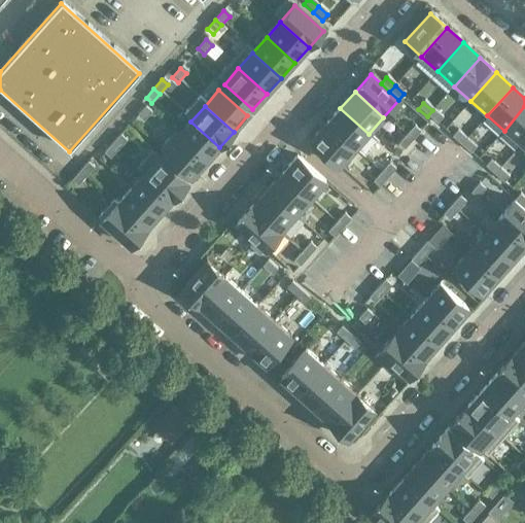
[(524,106),(504,131),(521,145),(524,140),(524,106)]
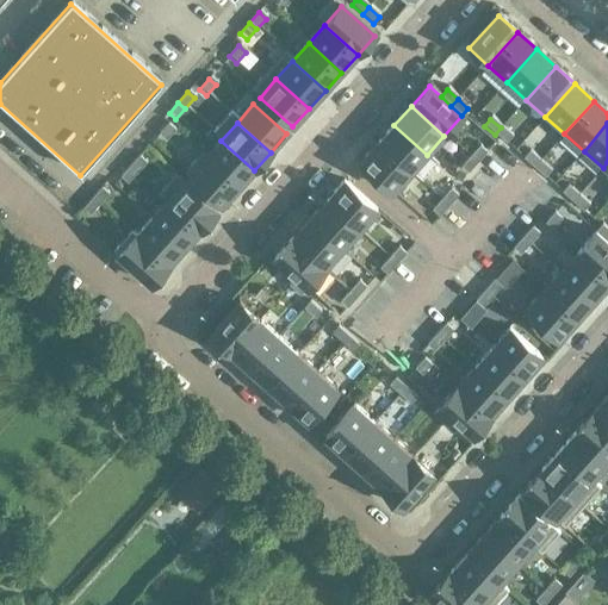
[(174,131),(167,125),(157,136),(165,142),(174,131)]
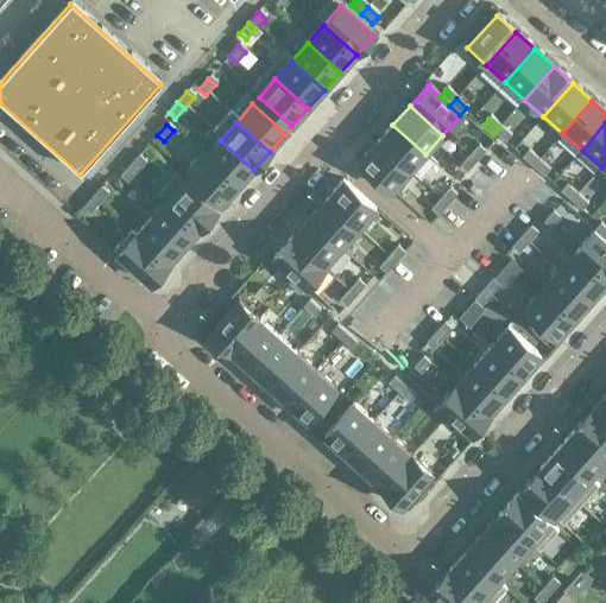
[(425,154),(392,125),(376,144),(408,173),(425,154)]
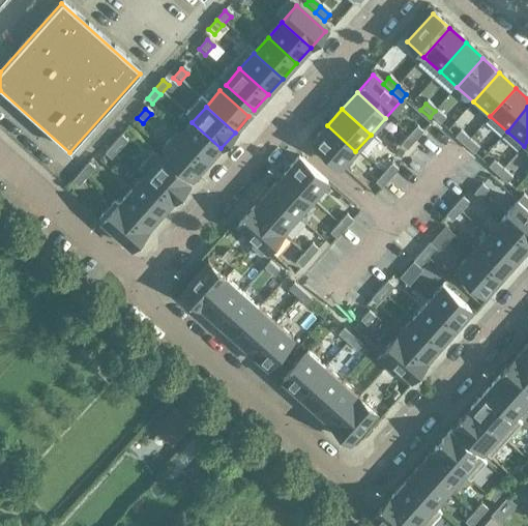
[(438,125),(444,119),(435,111),(430,117),(438,125)]
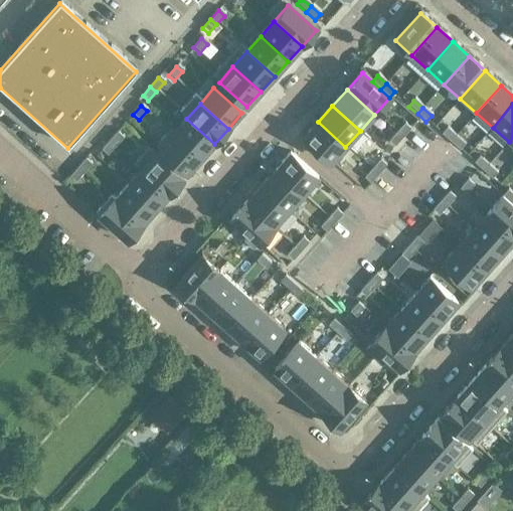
[(200,159),(214,144),(186,119),(173,134),(200,159)]
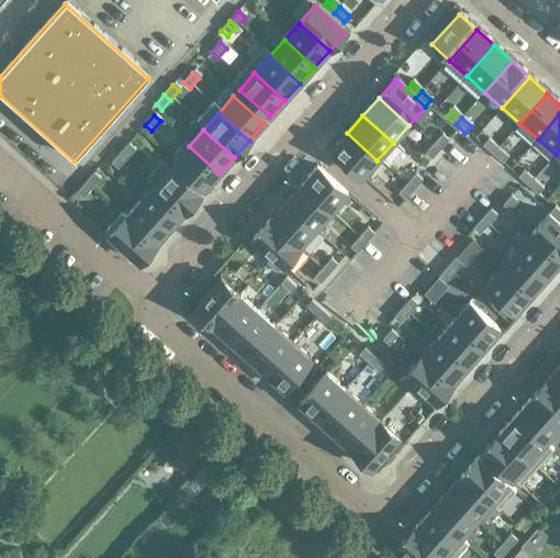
[(331,151),(361,178),(377,160),(347,133),(331,151)]
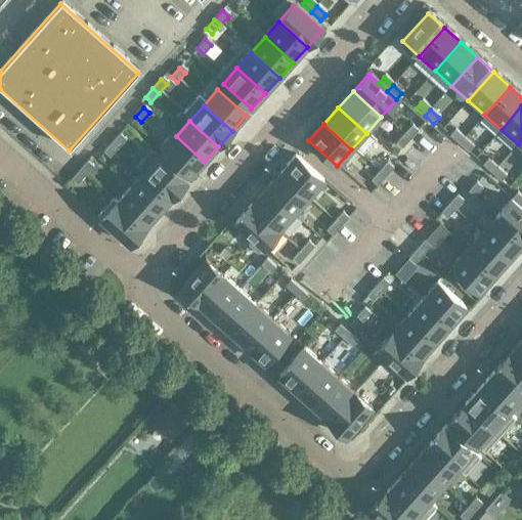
[(417,132),(410,127),(402,136),(408,141),(417,132)]
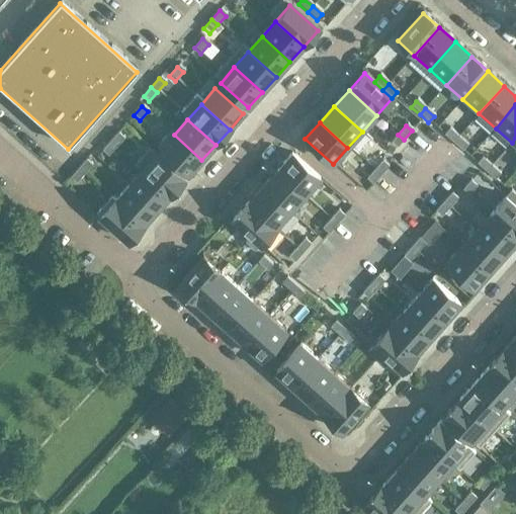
[(452,144),(457,138),(448,130),(443,136),(452,144)]
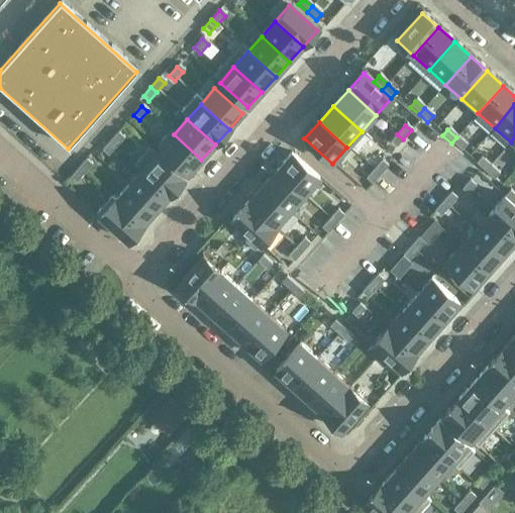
[(123,139),(117,134),(109,143),(115,148),(123,139)]
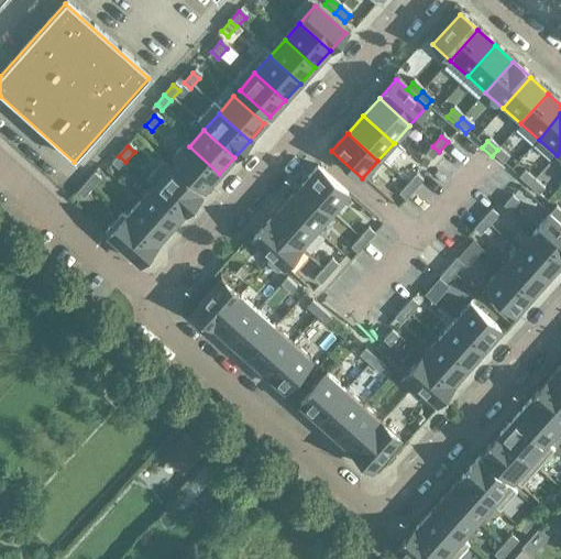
[(174,163),(205,190),(219,174),(189,146),(174,163)]
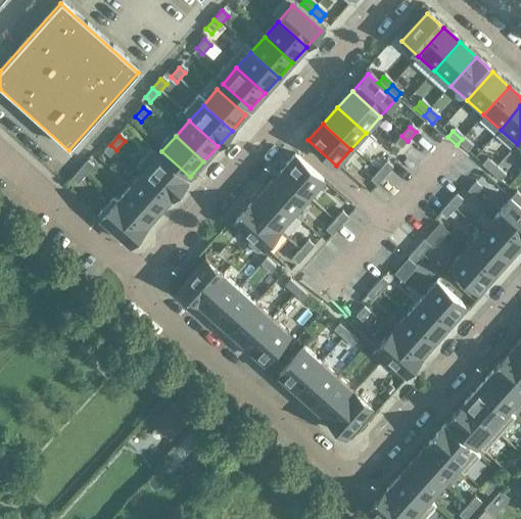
[(408,141),(401,136),(394,145),(399,150),(408,141)]
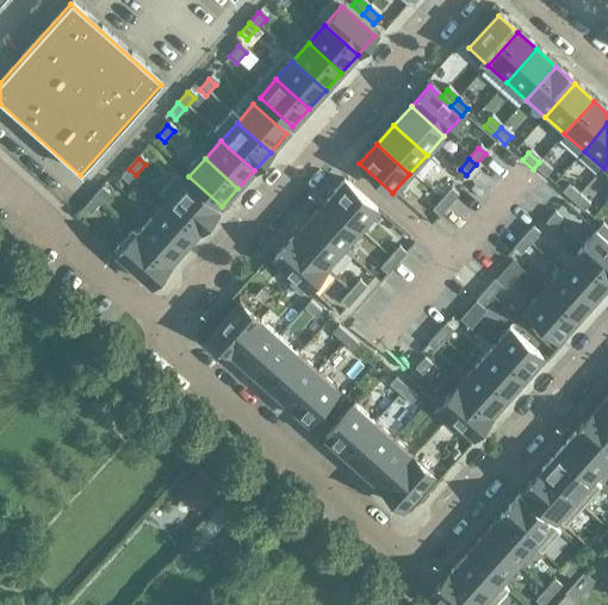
[(544,179),(550,172),(539,162),(533,169),(544,179)]
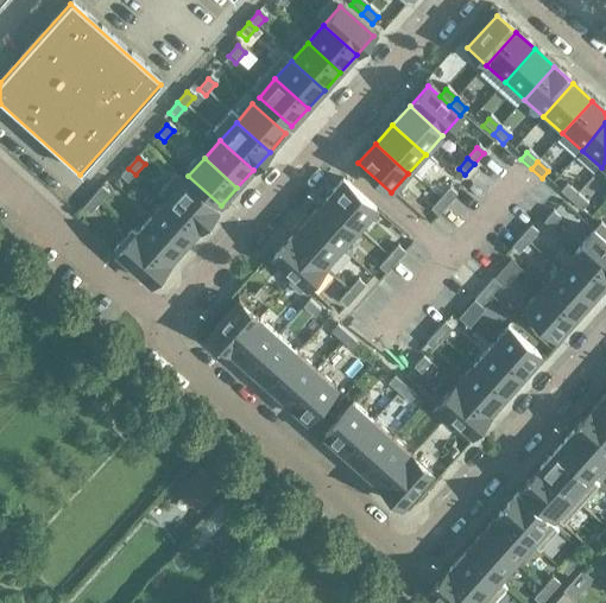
[(136,175),(128,169),(119,178),(126,185),(136,175)]
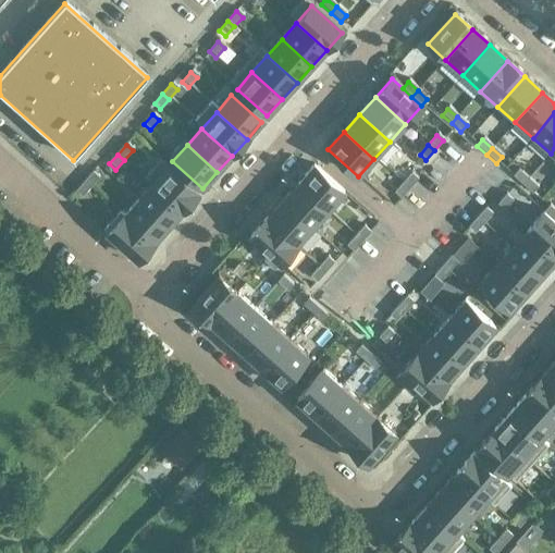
[(296,185),(327,212),(343,194),(312,167),(296,185)]
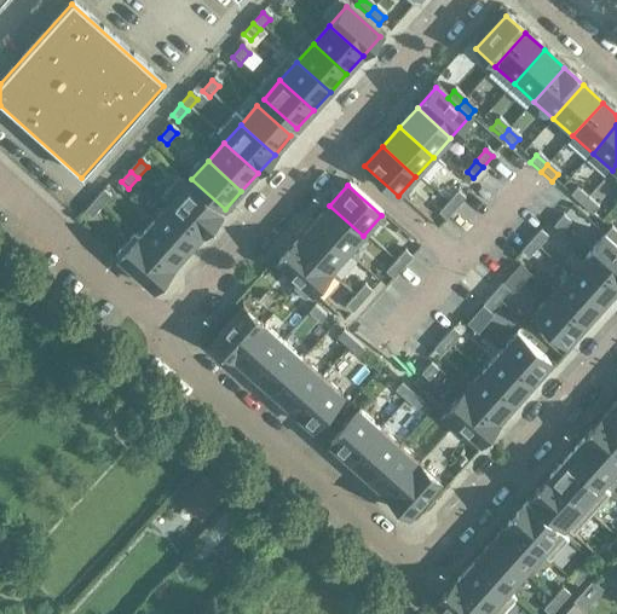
[(219,215),(185,186),(168,206),(202,235),(219,215)]
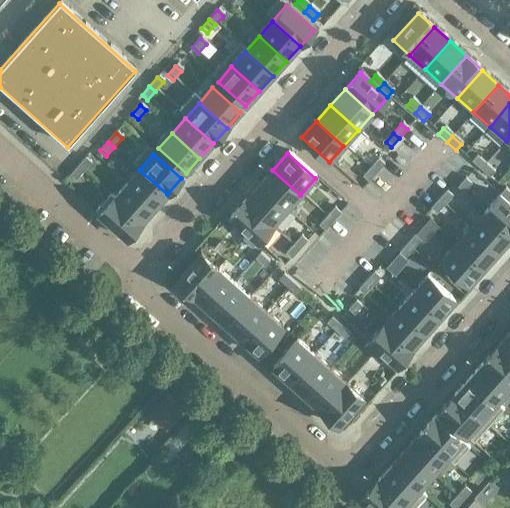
[(479,171),(484,165),(475,157),(470,163),(479,171)]
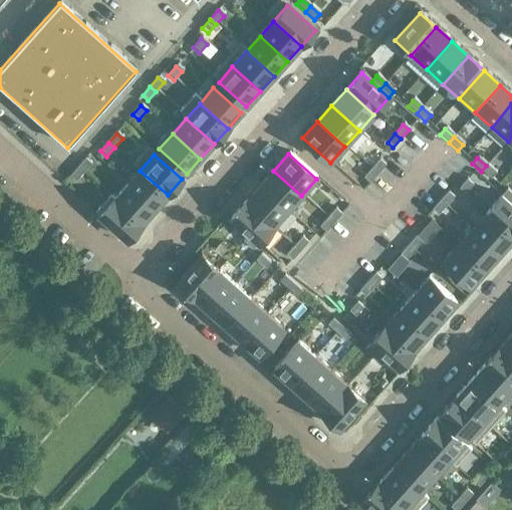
[(90,165),(84,160),(76,169),(82,174),(90,165)]
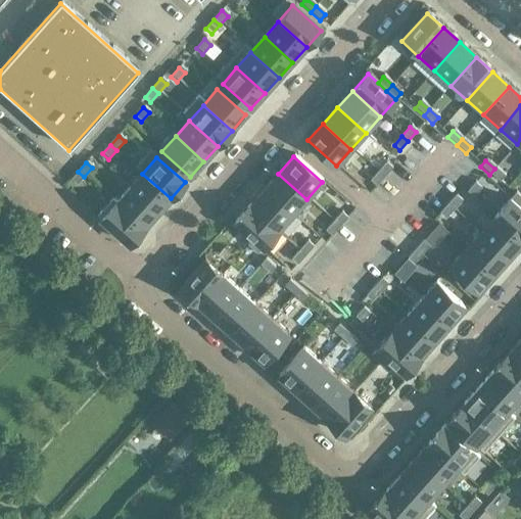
[(391,170),(385,163),(377,173),(383,178),(391,170)]
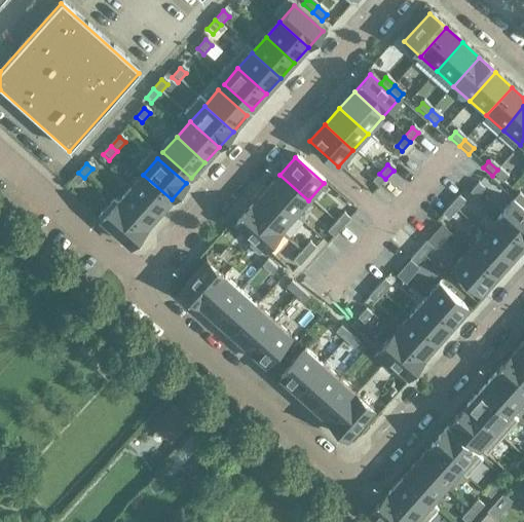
[(501,184),(507,178),(497,170),(492,176),(501,184)]
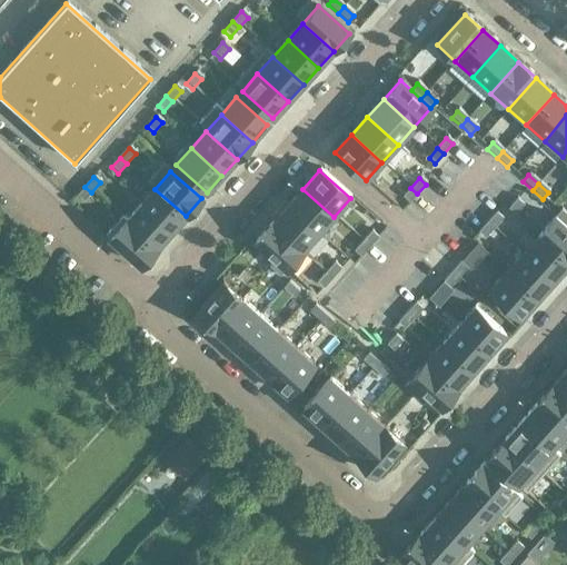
[(91,192),(85,187),(76,197),(82,202),(91,192)]
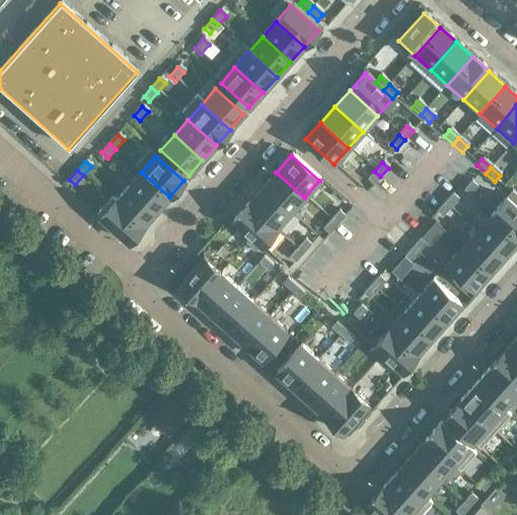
[(380,176),(374,171),(366,180),(372,186),(380,176)]
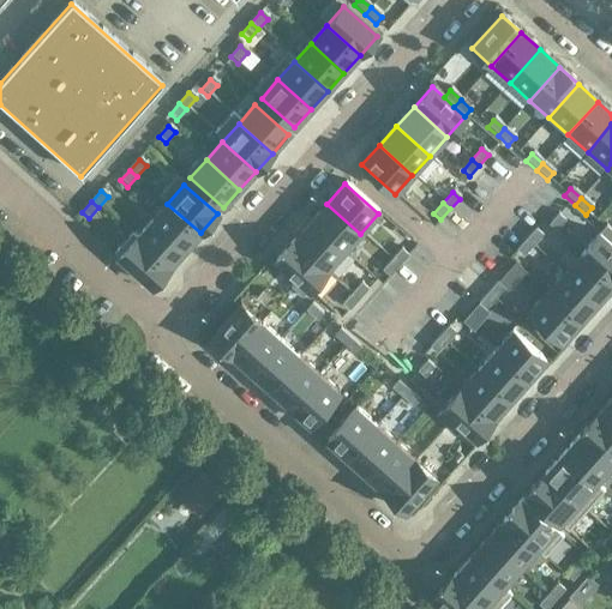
[(184,252),(201,233),(167,204),(151,222),(184,252)]
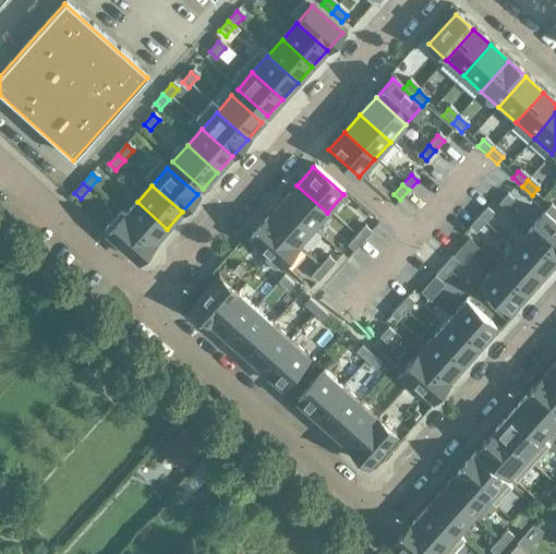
[(327,213),(297,185),(281,203),(311,230),(327,213)]
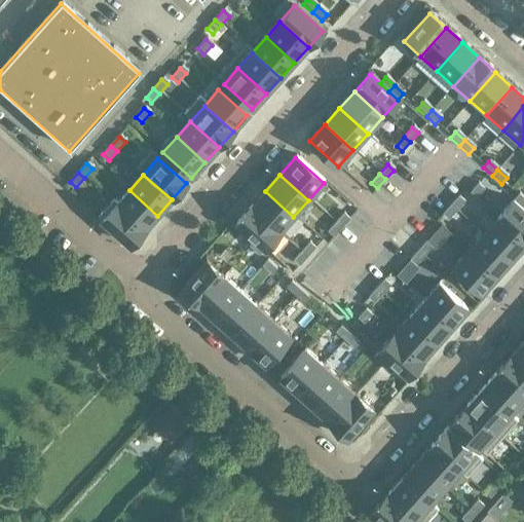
[(483,190),(477,185),(469,194),(475,199),(483,190)]
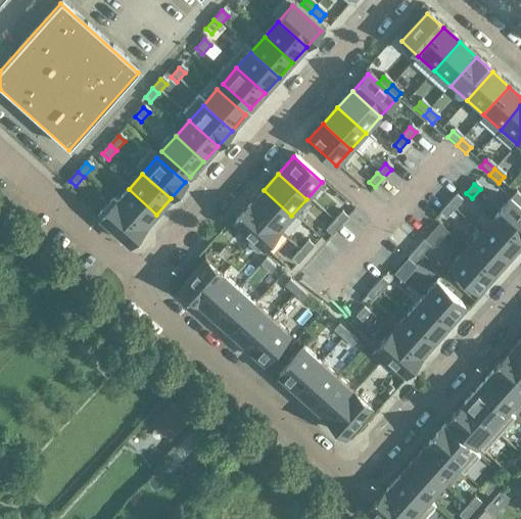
[(156,215),(129,189),(114,204),(143,230),(156,215)]
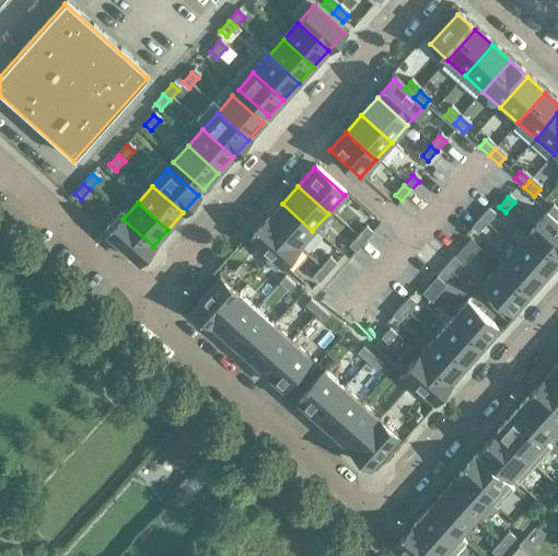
[(266,221),(297,248),(312,231),(282,204),(266,221)]
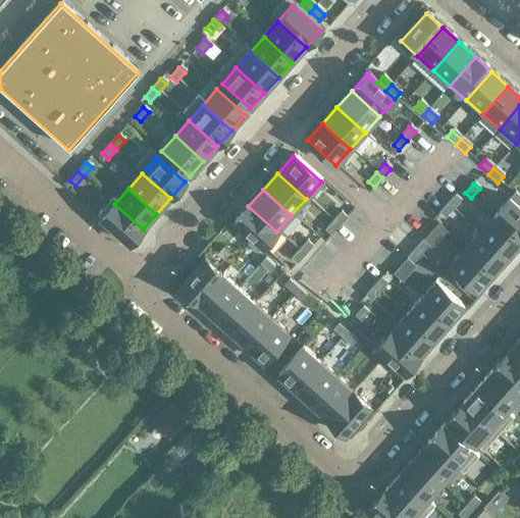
[(517,208),(519,205),(519,200),(514,194),(508,200),(517,208)]
